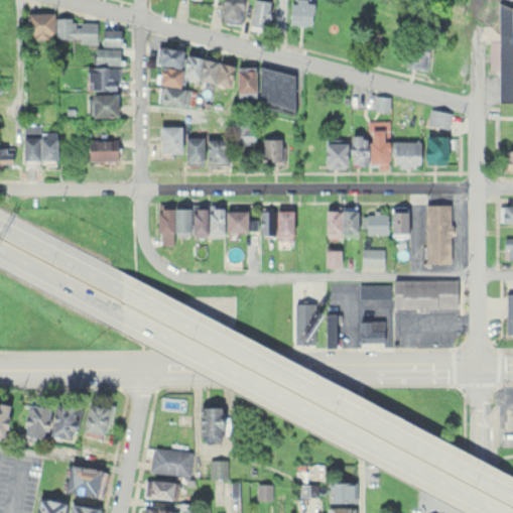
[(219,0),(195,0),(193,11),(217,15),(219,0)]
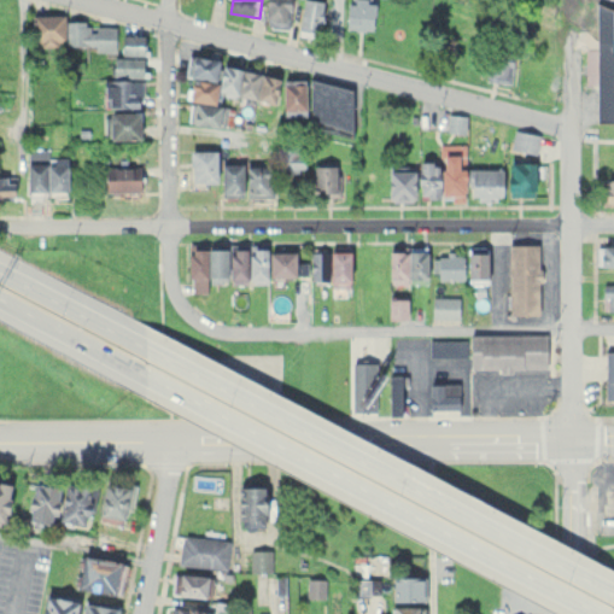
[(291,27),(290,0),(263,0),(264,27),(291,27)]
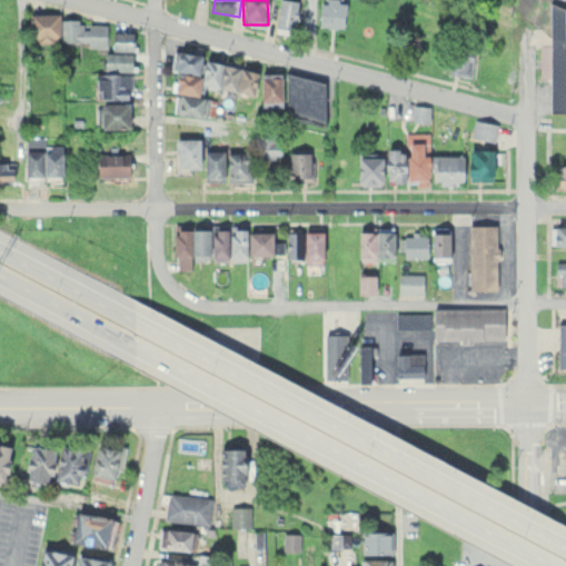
[(276,31),(298,33),(300,2),(278,0),(276,31)]
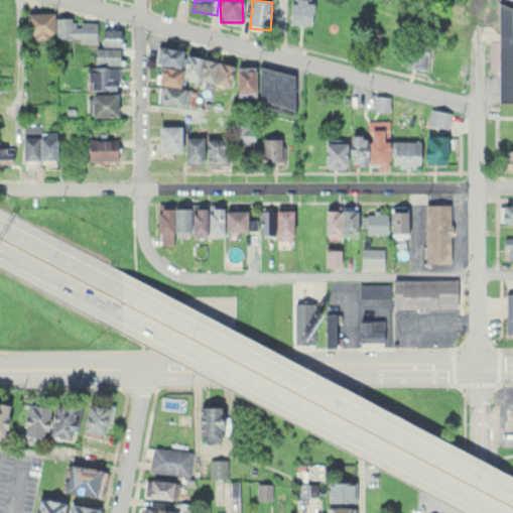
[(291,0),(292,26),(313,26),(312,0),(291,0)]
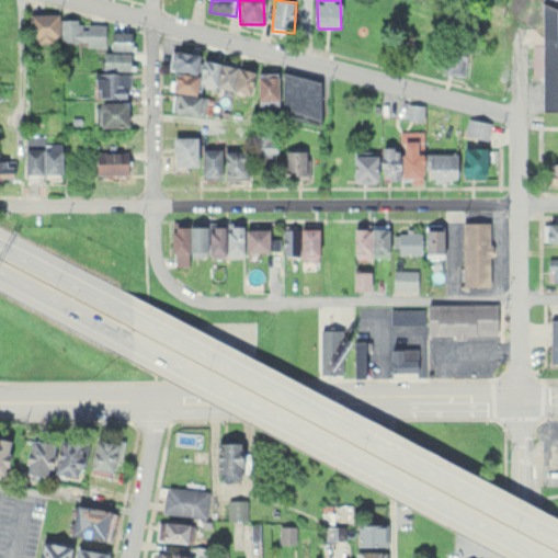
[(109,46),(109,23),(63,23),(63,16),(31,16),(31,46),(109,46)]
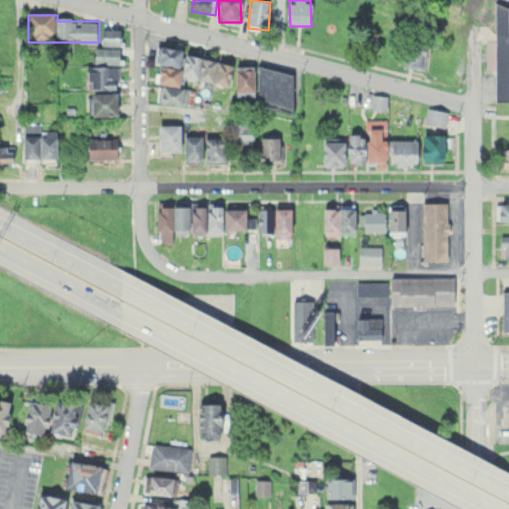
[(508,18),(492,18),(490,101),(508,101),(508,18)]
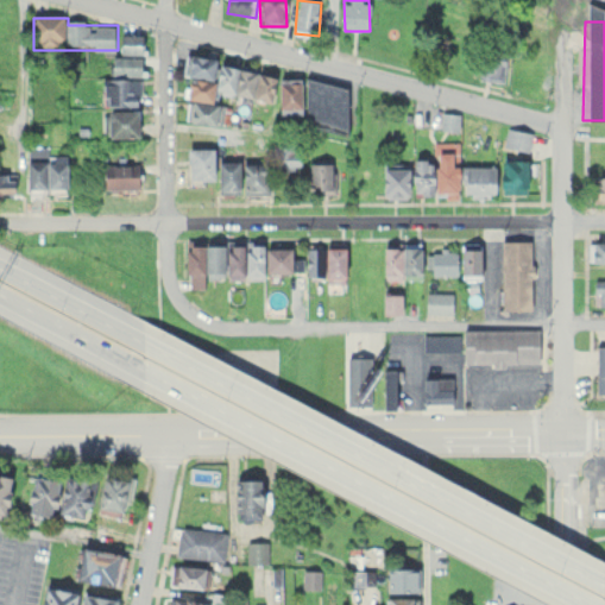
[(505,83),(509,56),(485,51),(480,79),(505,83)]
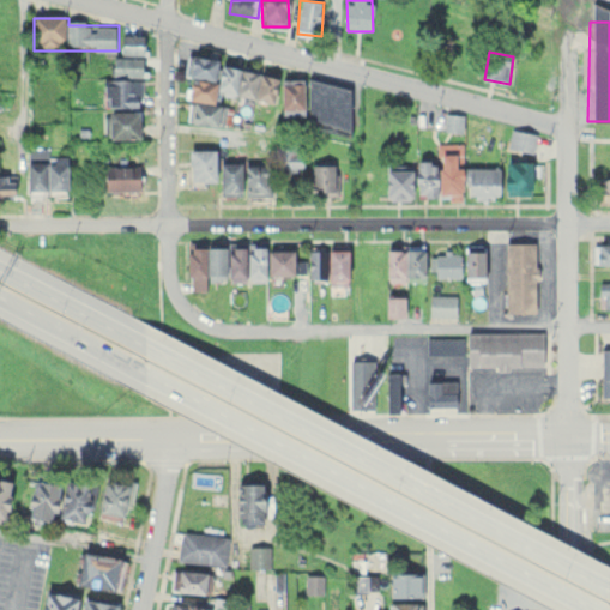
[(148,79),(148,60),(114,60),(114,79),(148,79)]
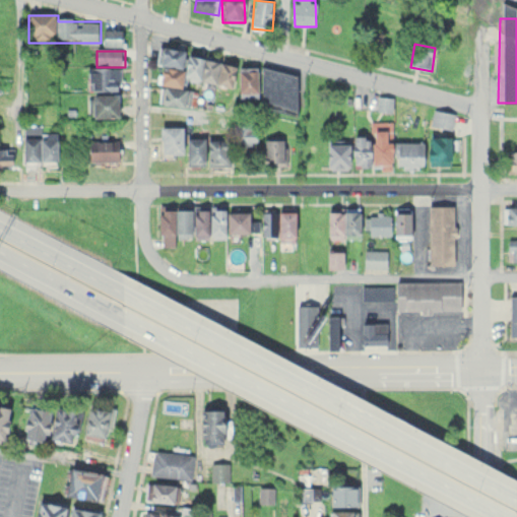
[(299,117),(302,70),(160,60),(158,87),(182,89),(183,87),(264,93),(263,114),(299,117)]
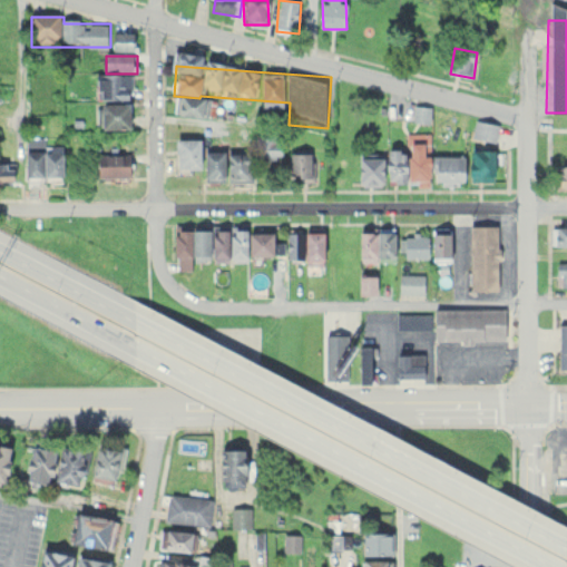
[(135,76),(97,76),(97,101),(135,101),(135,76)]
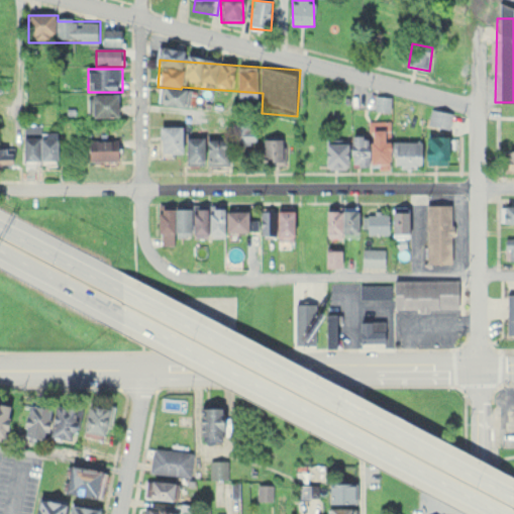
[(88,97),(88,119),(118,119),(118,97),(88,97)]
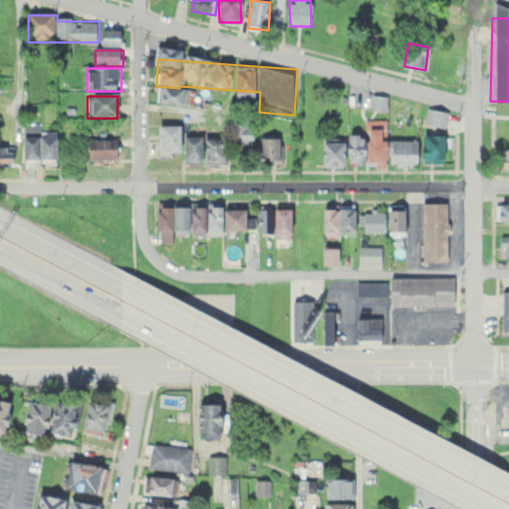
[(382,102),(374,102),(374,111),(387,111),(387,123),(408,123),(408,100),(382,100),(382,102)]
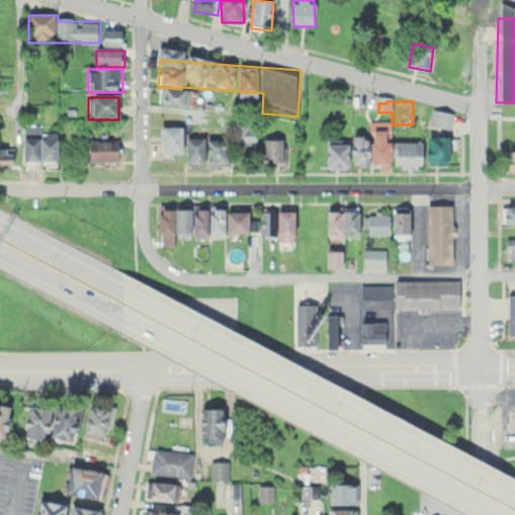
[(456,115),(435,110),(430,126),(452,132),(456,115)]
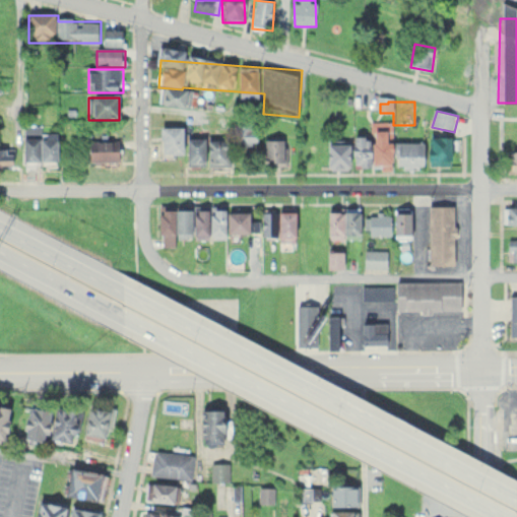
[(258,126),(236,126),(236,147),(258,147),(258,126)]
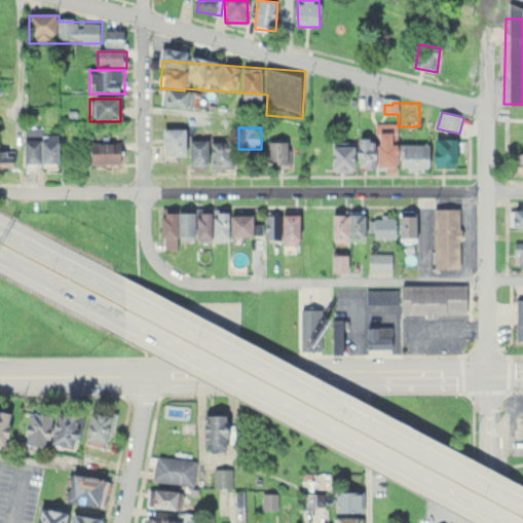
[(186,131),(160,131),(160,159),(187,159),(187,170),(233,171),(233,142),(186,142),(186,131)]
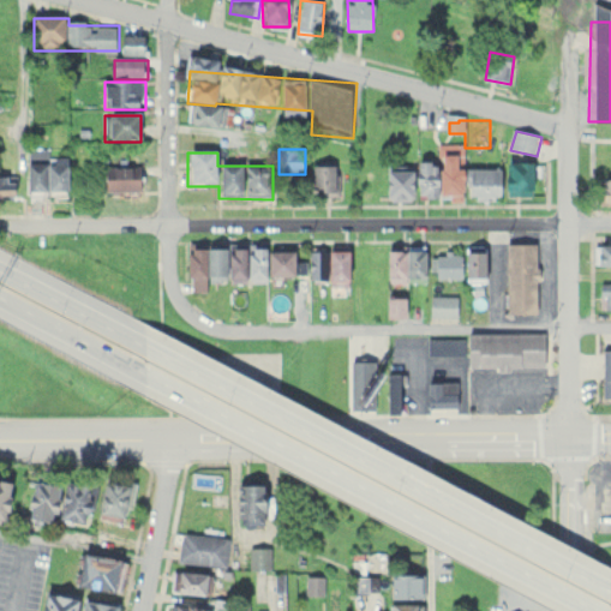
[(462,201),(461,156),(441,157),(441,165),(385,166),(387,202),(462,201)]
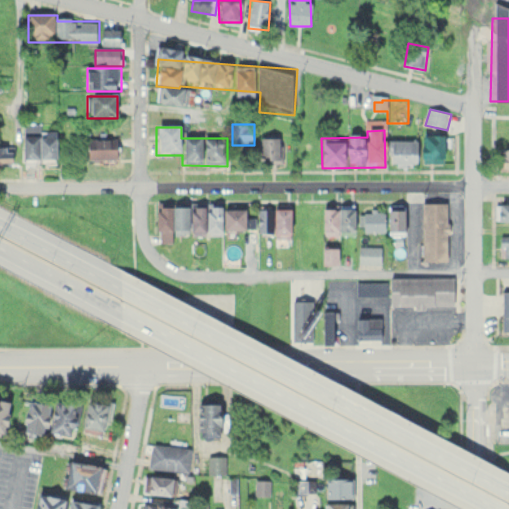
[(55,132),(21,132),(21,166),(55,166),(55,132)]
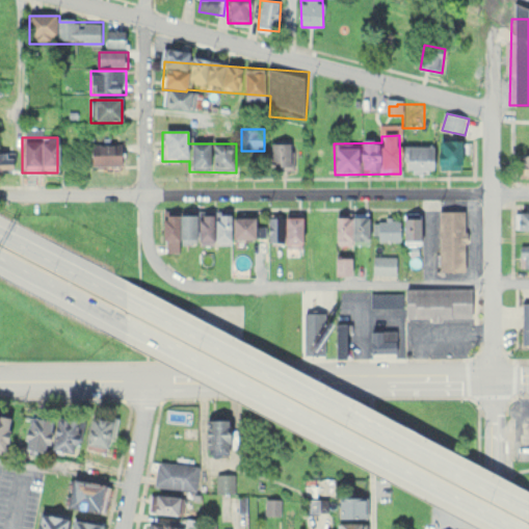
[(464,142),(439,141),(439,148),(405,148),(404,172),(464,172),(464,142)]
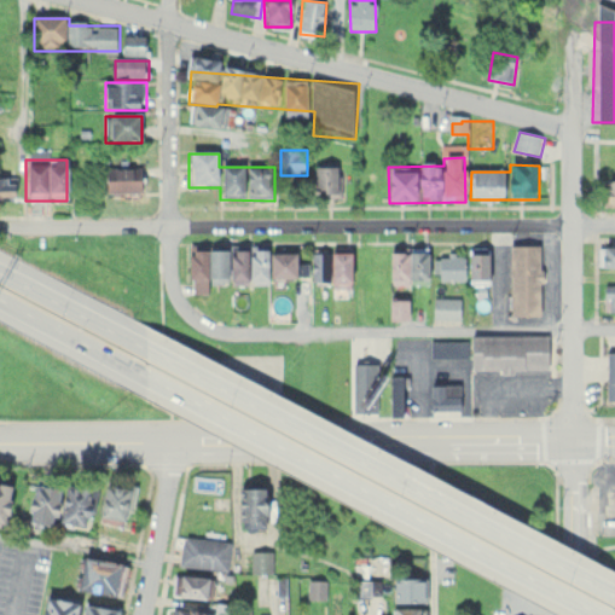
[(314,166),(314,199),(344,199),(344,166),(314,166)]
